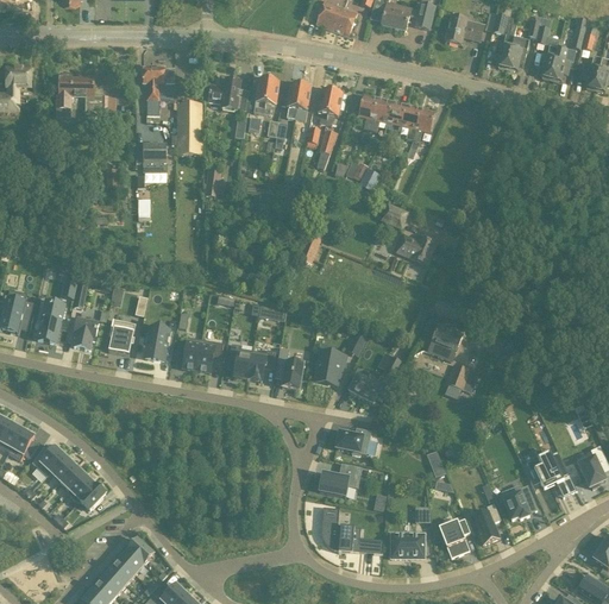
[(325,0),(316,23),(349,35),(358,11),(328,0),(325,0)]
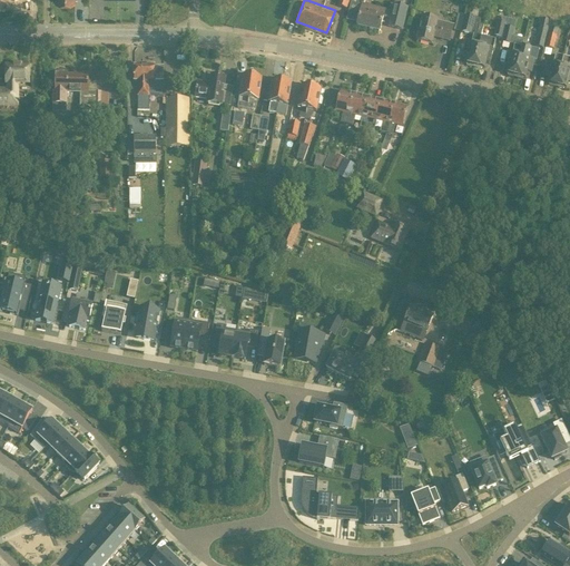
[(385,7),(362,1),(357,22),(380,28),(383,13),(391,16),(389,23),(402,26),(406,5),(394,1),(392,9),(385,8),(385,7)]
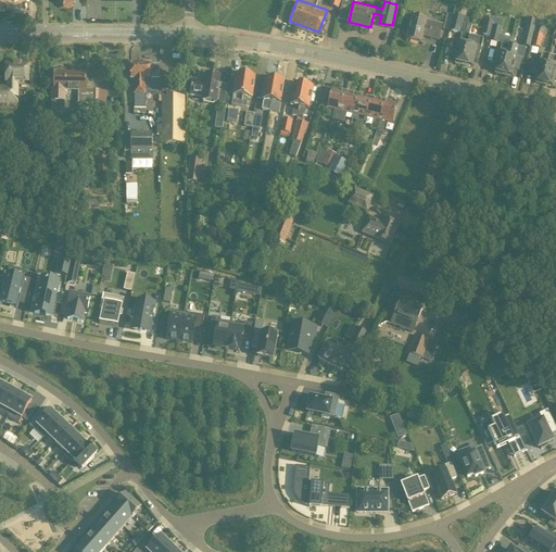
[(454,59),(454,61),(462,62),(469,33),(468,33),(470,22),(466,21),(467,15),(453,12),(450,29),(460,32),(458,40),(457,40),(453,59),(454,59)]
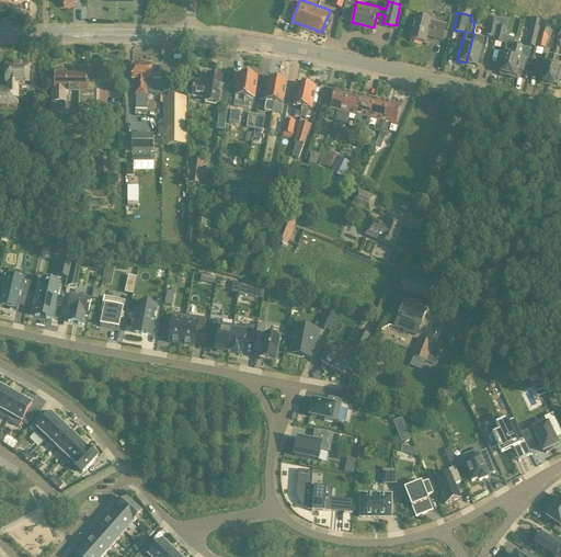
[(434,35),(442,37),(446,21),(415,13),(410,36),(425,40),(427,32),(435,33),(434,35)]
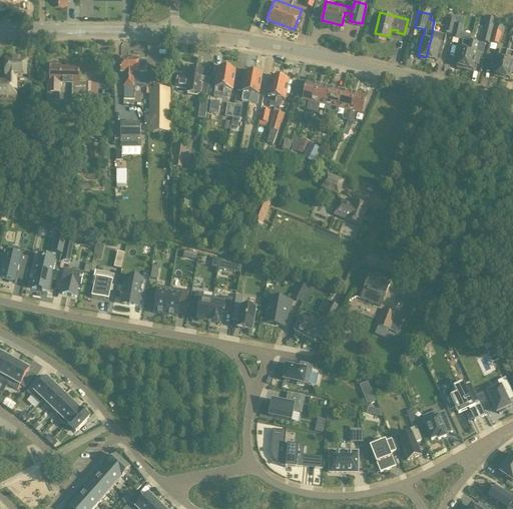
[(452,31),(454,21),(455,18),(456,13),(451,12),(450,17),(447,16),(444,29),(452,31)]
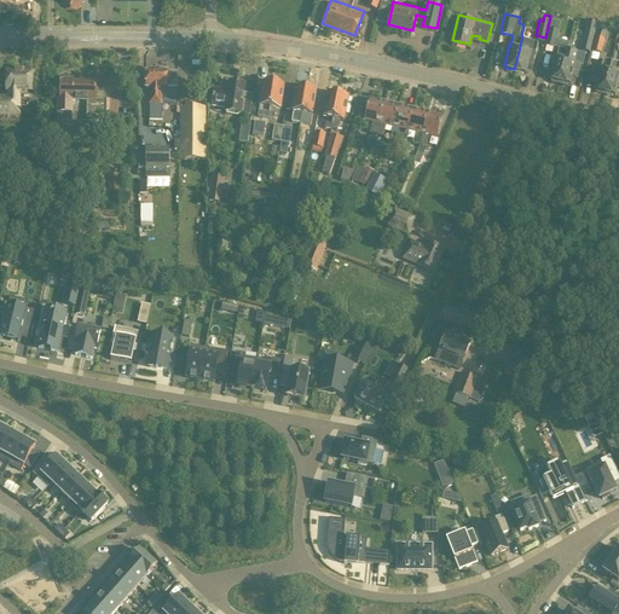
[(588,17),(586,23),(583,34),(593,36),(597,19),(588,17)]
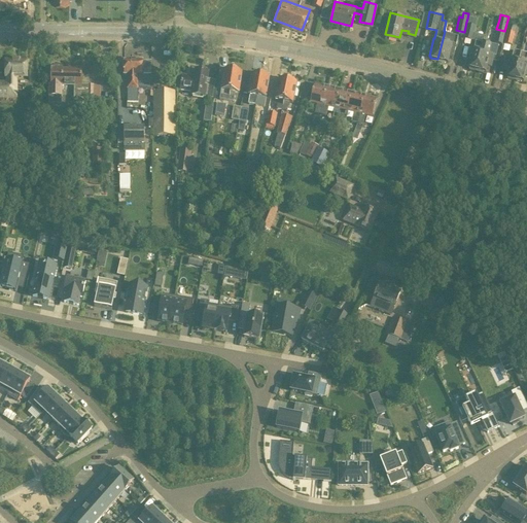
[(476,24),(466,22),(464,32),(463,36),(472,38),(476,24)]
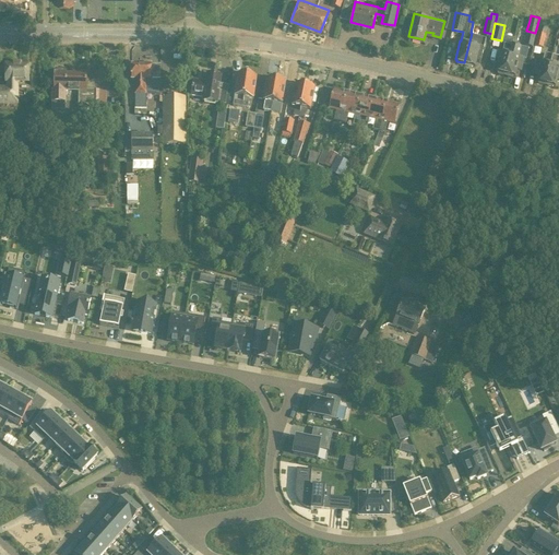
[(540,24),(538,23),(534,44),(543,46),(546,33),(547,25),(540,24)]
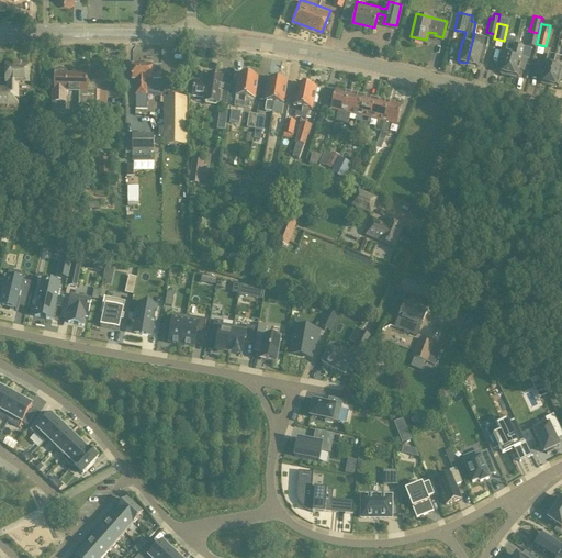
[(487,36),(474,33),(467,63),(474,65),(475,64),(476,64),(479,57),(483,58),(485,46),(487,36)]
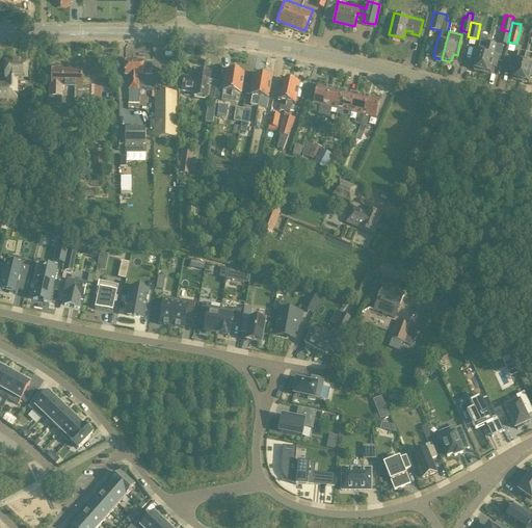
[(473,66),(473,68),(480,69),(487,40),(488,34),(481,32),(479,40),(477,49),(476,49),(472,66),(473,66)]
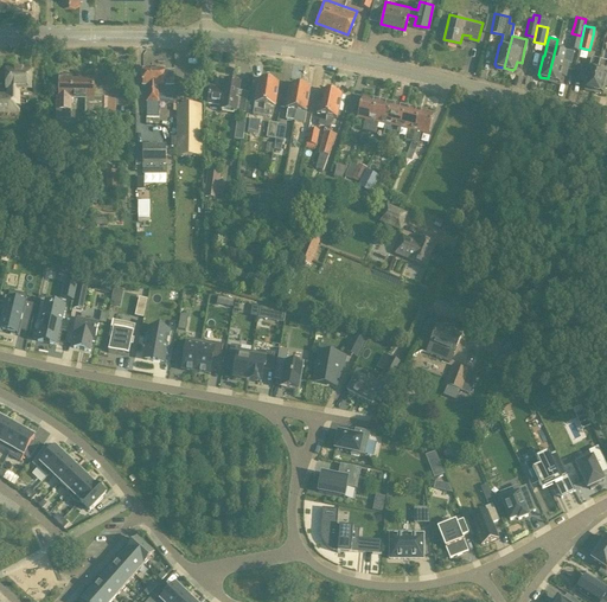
[(566,47),(556,45),(548,78),(556,81),(557,79),(558,79),(561,72),(566,74),(569,59),(563,58),(566,47)]
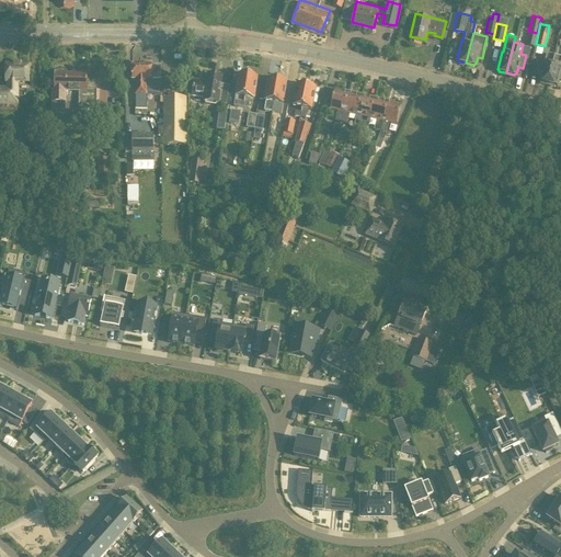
[(540,79),(540,81),(547,82),(553,55),(546,53),(545,59),(542,58),(541,65),(537,64),(535,71),(539,72),(538,79),(540,79)]
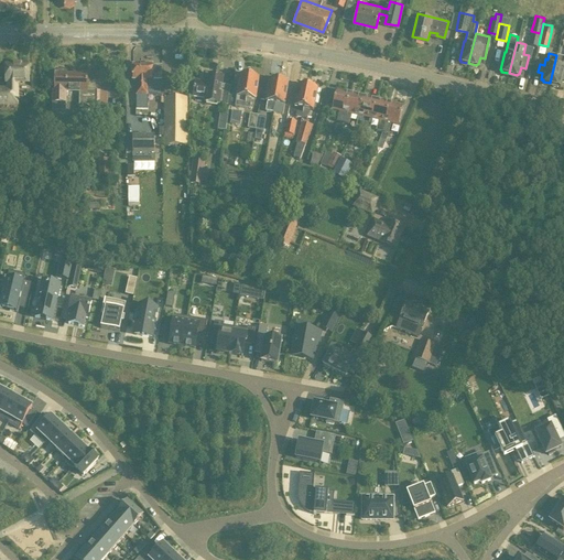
[(563,70),(563,71),(563,67),(563,63),(563,64),(563,57),(563,56),(556,55),(550,83),(557,85),(559,84),(560,84),(562,77),(563,77),(563,70)]
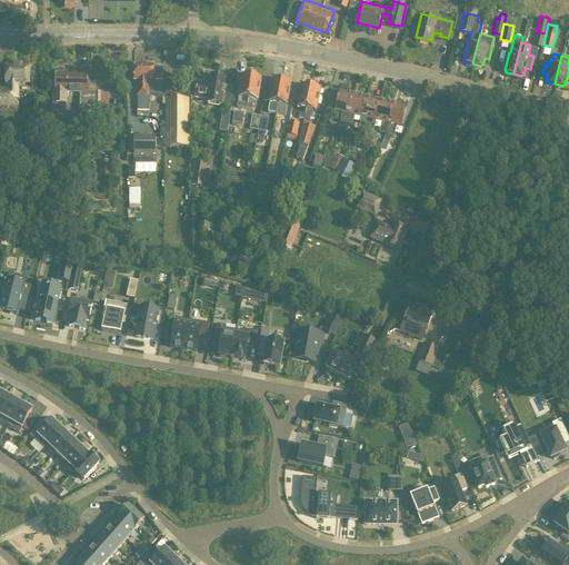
[(7,78),(7,83),(7,88),(0,88),(0,102),(17,102),(17,95),(17,79),(29,79),(29,61),(6,61),(6,78),(7,78)]
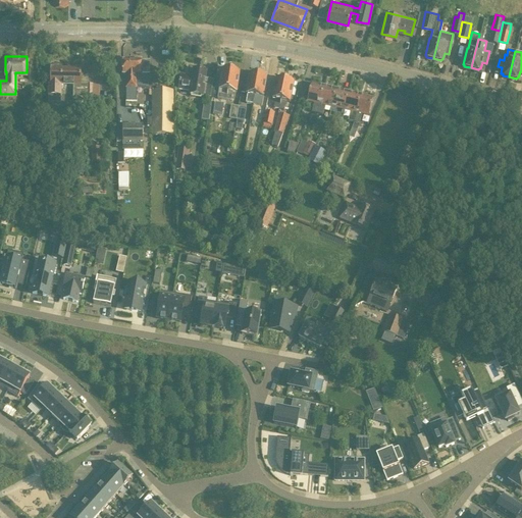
[(125,70),(125,97),(137,98),(137,86),(149,86),(150,86),(150,84),(149,58),(122,57),(122,70),(125,70)]
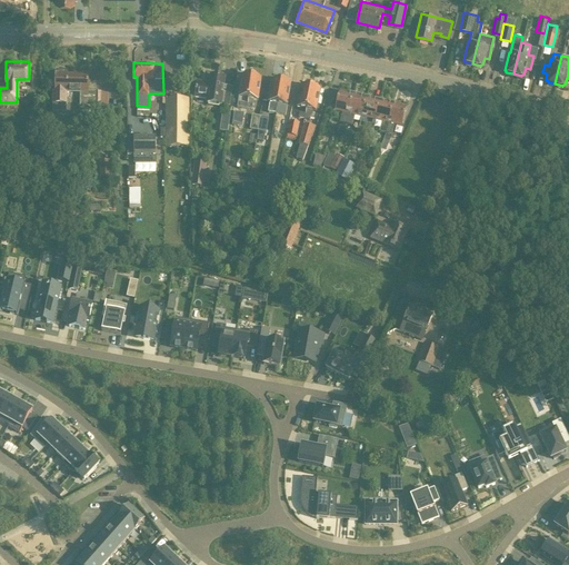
[(80,89),(79,108),(108,109),(108,90),(88,89),(88,70),(73,70),(73,72),(67,72),(67,70),(56,70),(55,89),(52,89),(52,100),(67,100),(67,89),(80,89)]
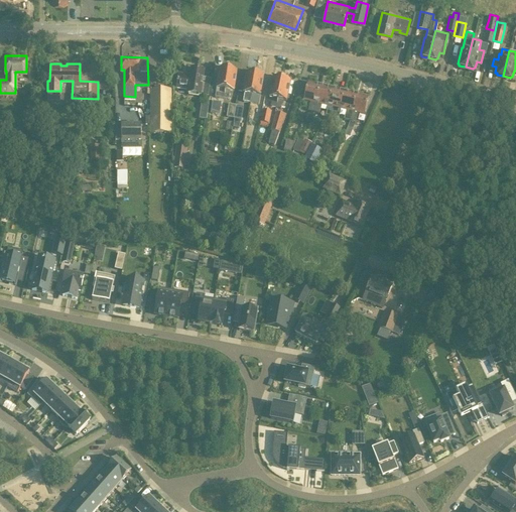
[(222,66),(219,65),(215,95),(223,96),(228,65),(222,64),(222,66)]
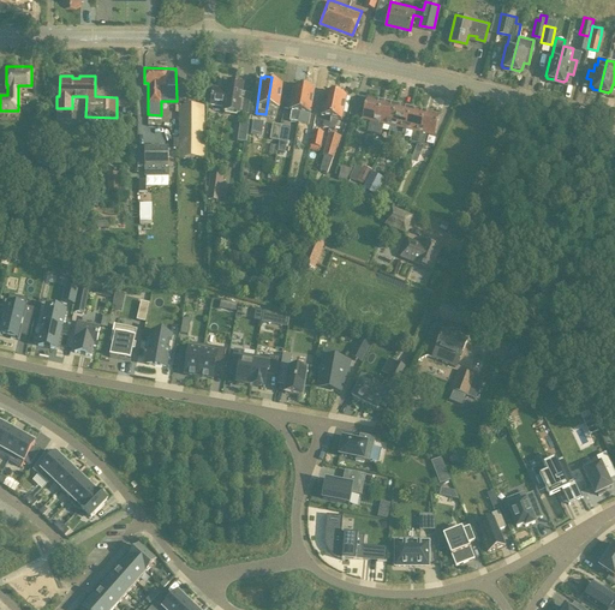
[(280,78),(272,77),(266,114),(272,115),(274,105),(279,105),(282,81),(280,81),(280,78)]
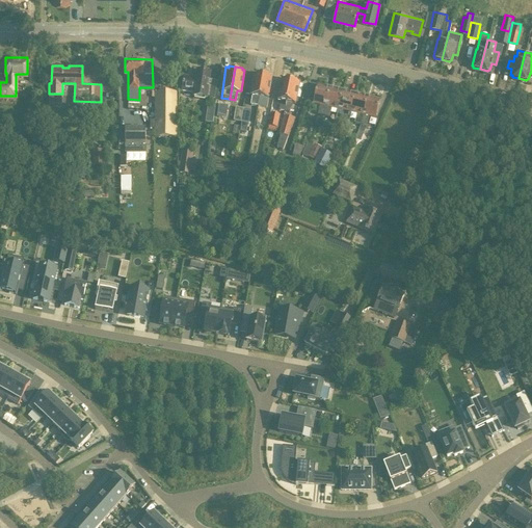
[(193,94),(207,96),(212,96),(215,97),(217,78),(209,77),(210,71),(196,69),(195,74),(195,76),(185,74),(183,88),(194,89),(193,94)]
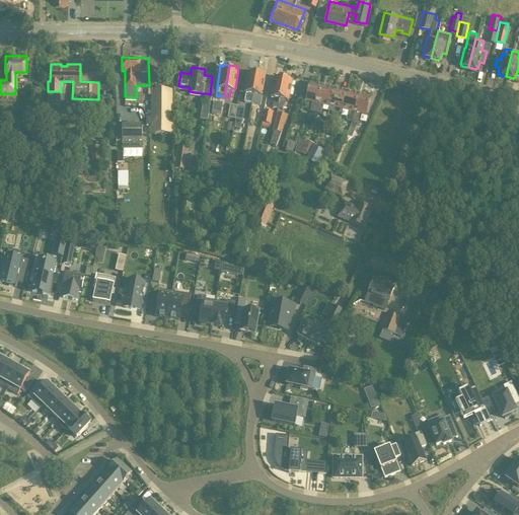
[(248,91),(246,99),(251,100),(256,70),(250,69),(249,70),(247,70),(244,90),(248,91)]
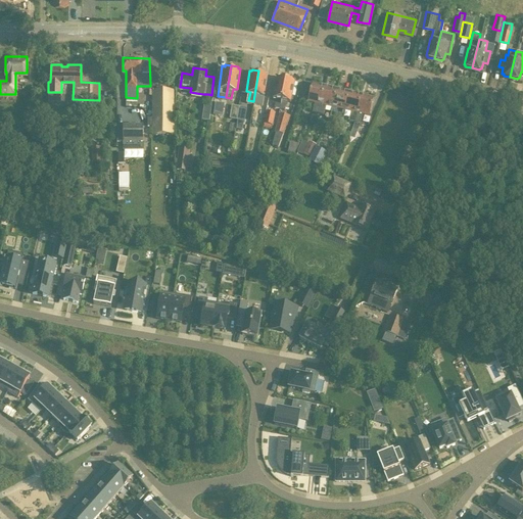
[(253,101),(252,107),(257,108),(259,94),(264,94),(268,74),(266,73),(266,72),(258,71),(253,101)]
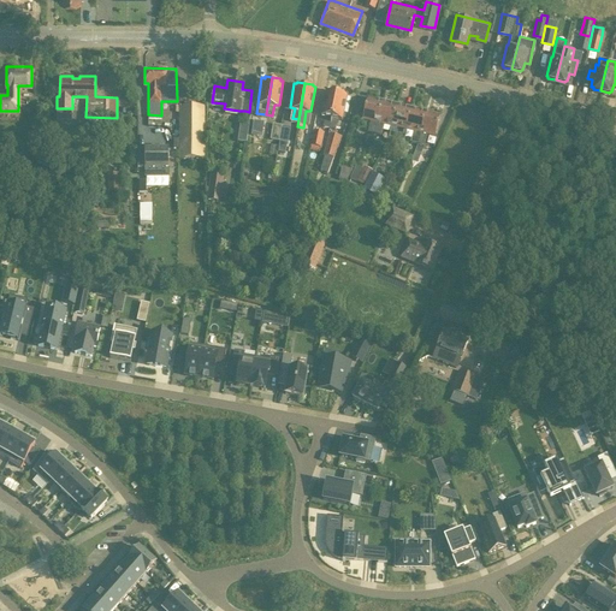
[(324,123),(329,124),(336,88),(330,87),(329,89),(326,88),(321,112),(326,113),(324,123)]
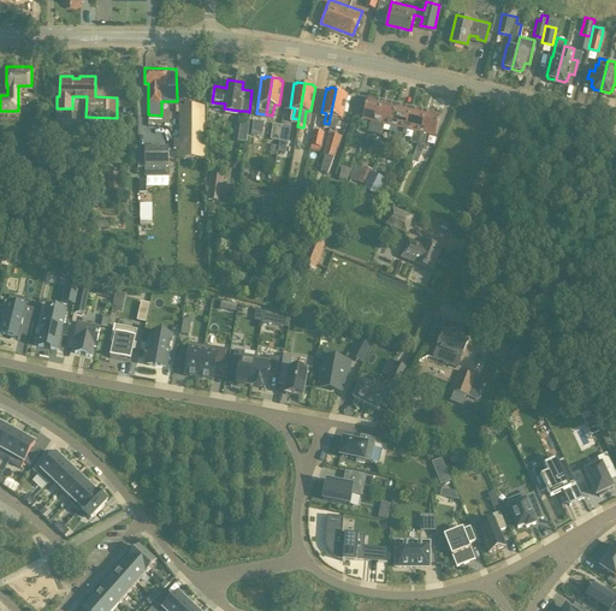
[(344,90),(336,88),(329,124),(335,126),(337,116),(342,117),(347,93),(344,92),(344,90)]
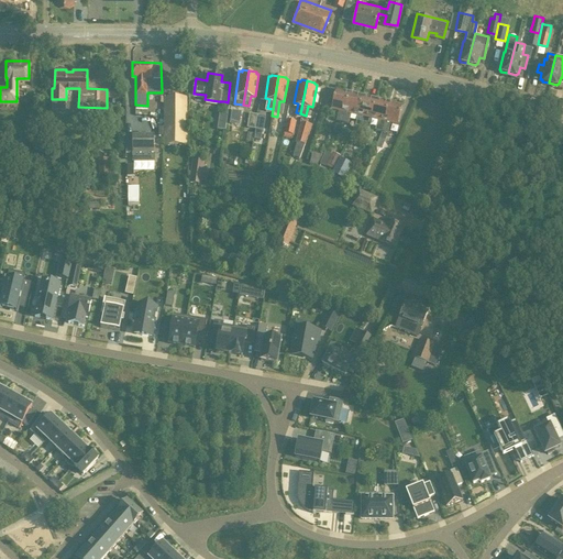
[(341,120),(342,119),(349,90),(335,87),(331,107),(340,109),(337,119),(338,119),(341,120)]
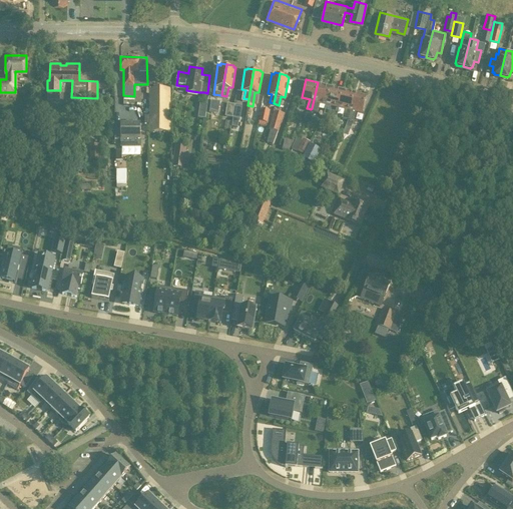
[(162,86),(162,82),(147,82),(147,84),(146,84),(145,94),(144,95),(149,95),(149,108),(149,113),(145,113),(145,121),(149,121),(149,129),(169,130),(170,108),(169,86),(162,86)]
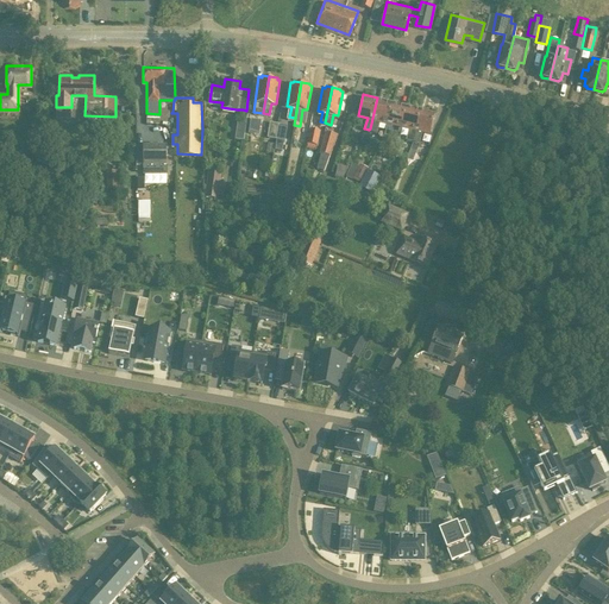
[(387,121),(391,101),(377,98),(370,129),(369,130),(377,132),(377,129),(380,120),(387,121)]
